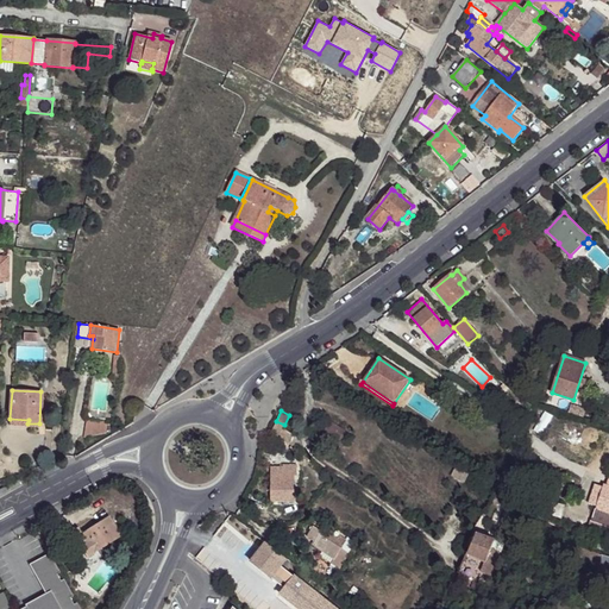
[(85,437),(87,437),(106,433),(107,422),(87,420),(85,437)]
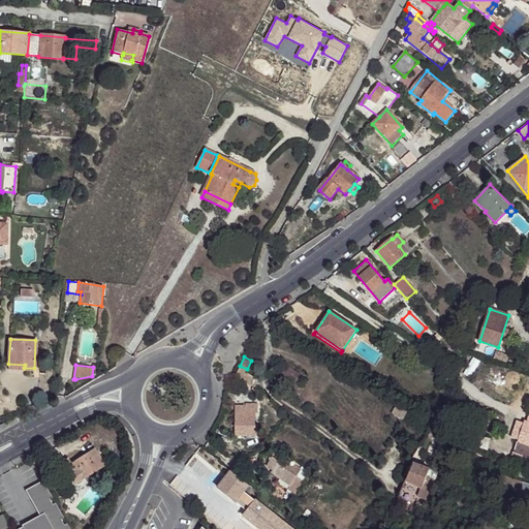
[(234,378),(240,382),(241,379),(244,373),(247,369),(240,366),(234,378)]
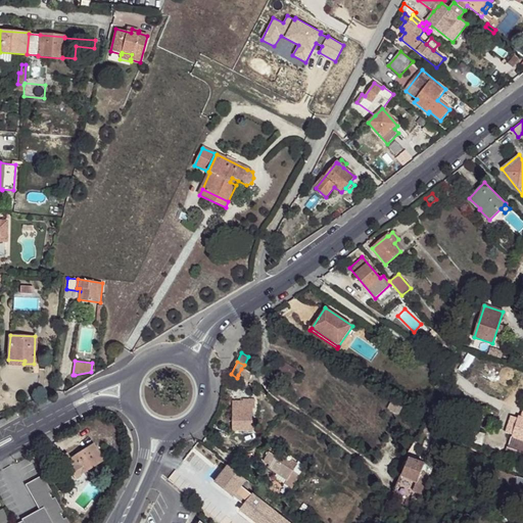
[(287,380),(293,371),(284,364),(278,374),(287,380)]
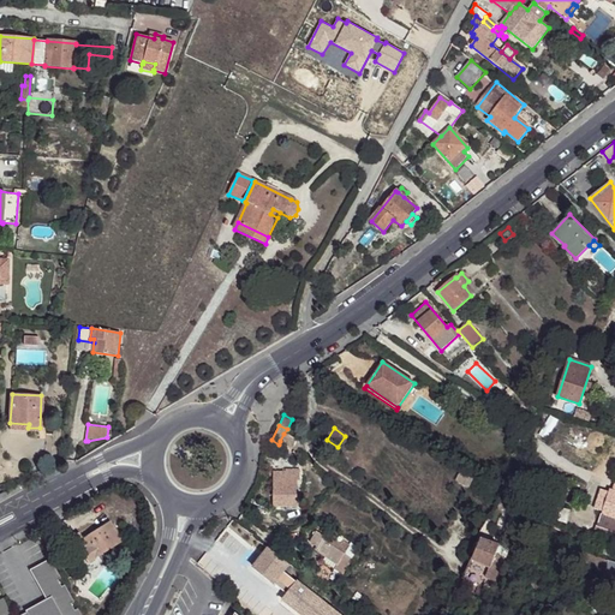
[(284,434),(280,441),(296,449),(299,442),(284,434)]
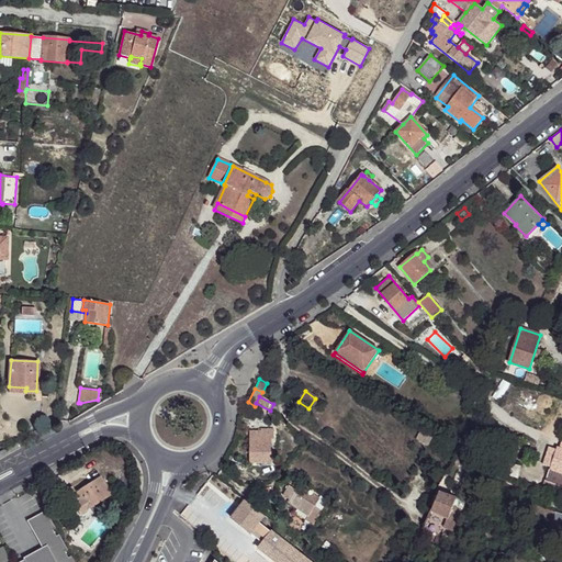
[(250,431),(250,463),(271,463),(271,439),(261,439),(261,431),(250,431)]
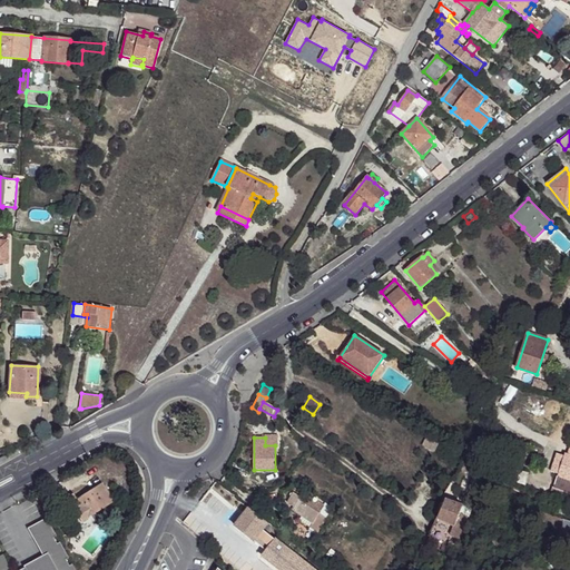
[(434,451),(439,444),(426,438),(422,445),(434,451)]
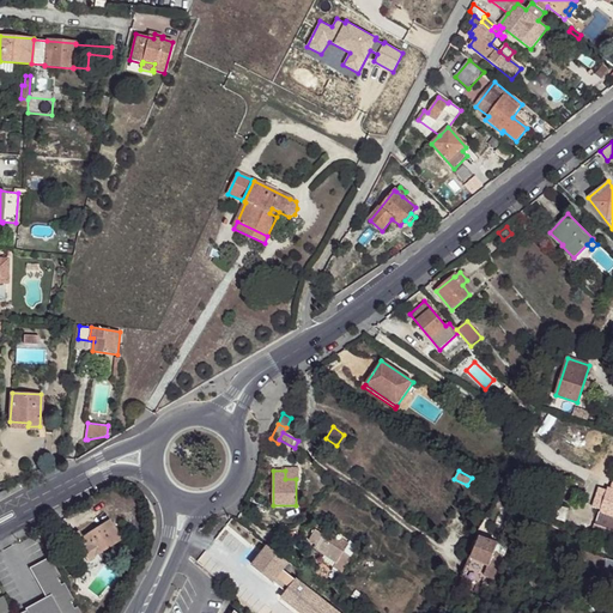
[(592,530),(612,538),(612,490),(607,489),(607,491),(599,489),(593,508),(600,510),(595,525),(594,523),(592,530)]
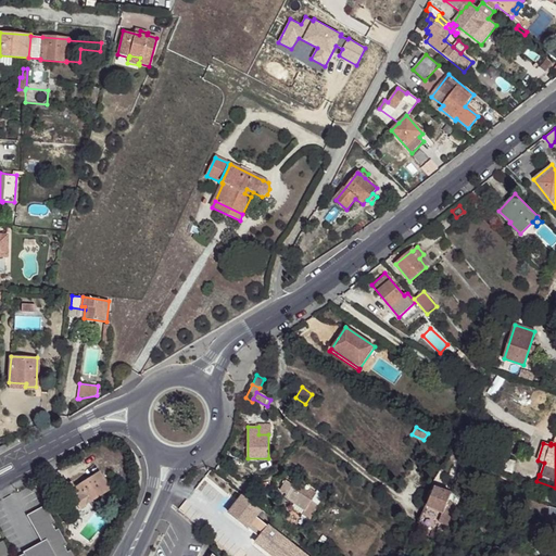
[(512,474),(515,462),(495,456),(492,468),(512,474)]
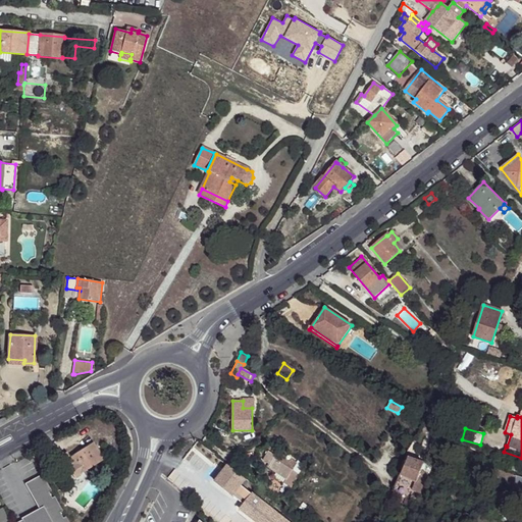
[(69,457),(66,452),(60,456),(74,478),(103,460),(93,442),(69,457)]
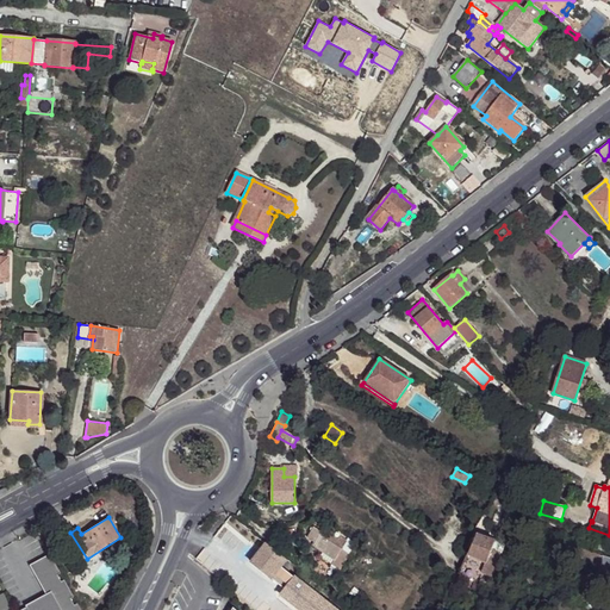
[(331,565),(340,571),(349,555),(341,551),(347,541),(340,536),(337,540),(329,535),(328,536),(313,528),(307,539),(315,542),(312,547),(323,553),(334,560),(331,565)]
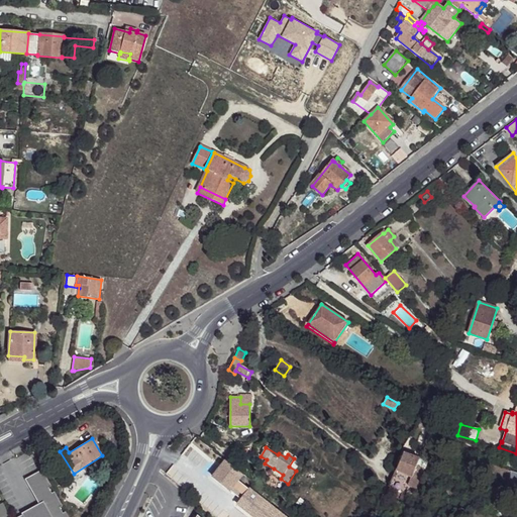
[(404,453),(390,487),(387,494),(396,497),(398,491),(402,493),(408,495),(412,497),(423,469),(417,467),(419,459),(404,453)]
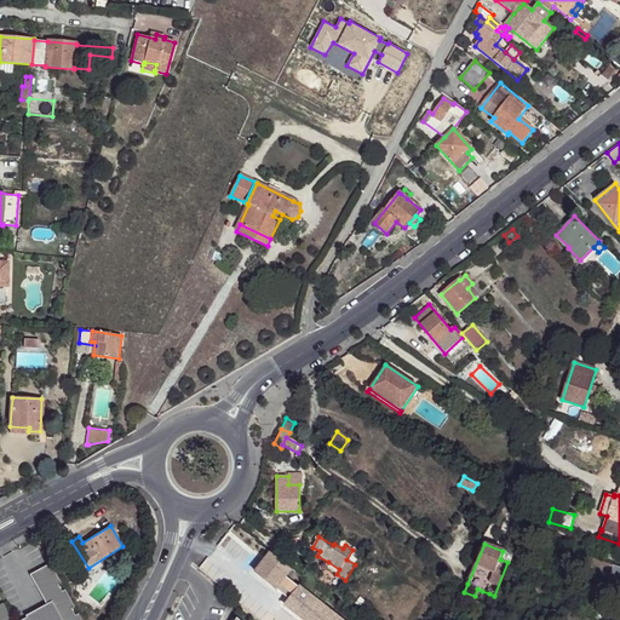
[(362,552),(354,547),(352,550),(346,560),(355,563),(355,564),(362,552)]
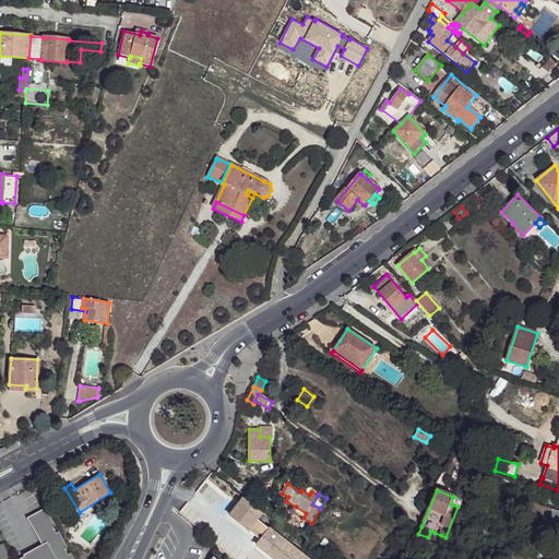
[(256,545),(273,558),(311,558),(270,527),(269,528),(257,520),(264,511),(242,495),(229,513),(261,537),(256,545)]
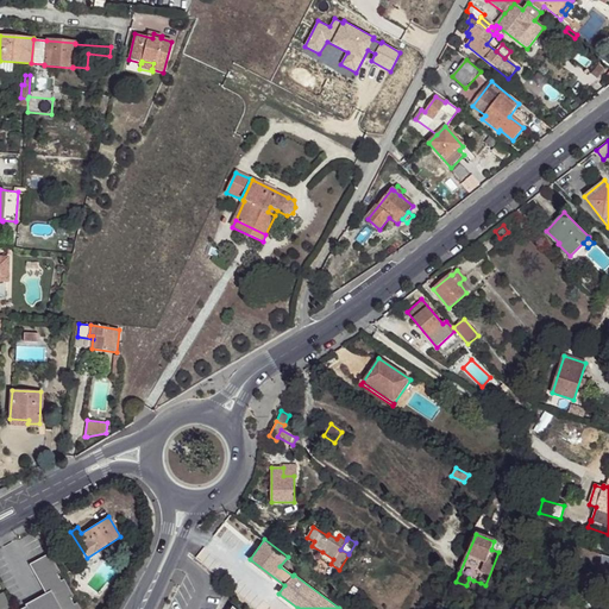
[(502,544),(494,541),(491,550),(498,552),(502,544)]
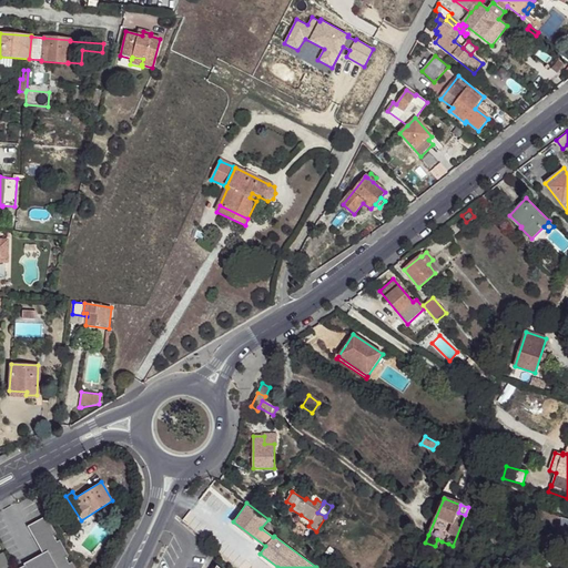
[(311,521),(301,515),(297,519),(308,526),(311,521)]
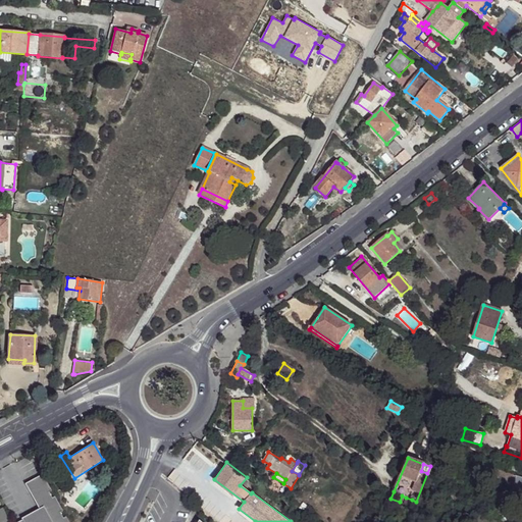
[(49,492),(51,490),(42,474),(24,484),(30,493),(35,491),(46,511),(41,514),(39,510),(21,519),(22,521),(19,521),(68,521),(65,516),(63,518),(60,512),(62,511),(54,497),(52,498),(49,492)]
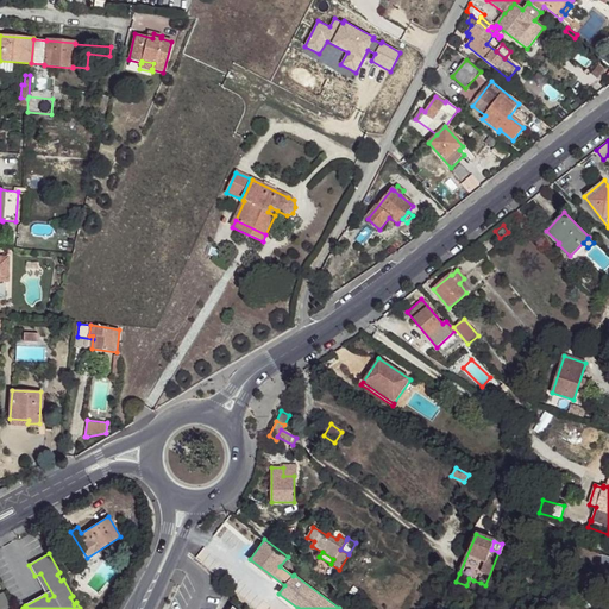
[(572,559),(571,566),(584,570),(586,564),(572,559)]
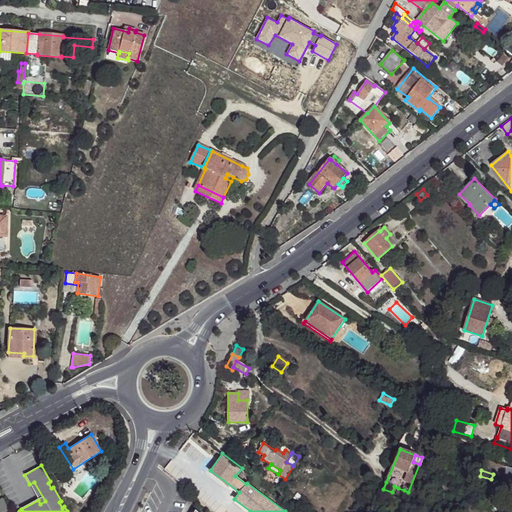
[(34,482),(29,484),(38,500),(40,504),(45,501),(34,482)]
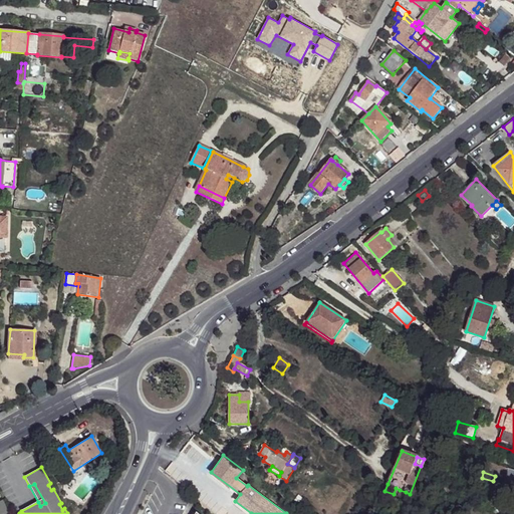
[(262,488),(260,492),(267,498),(267,497),(271,501),(274,498),(262,488)]
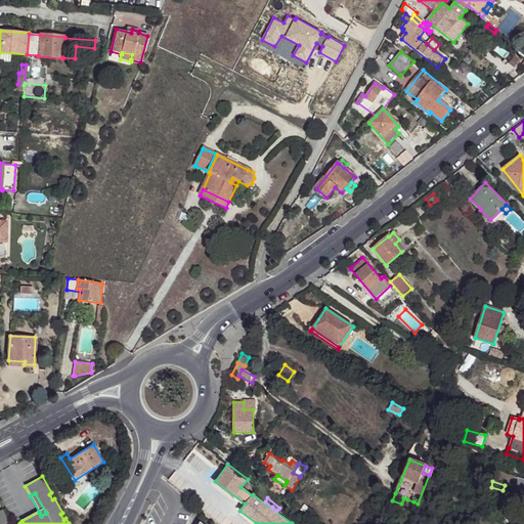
[(407,499),(405,506),(410,508),(413,501),(407,499)]
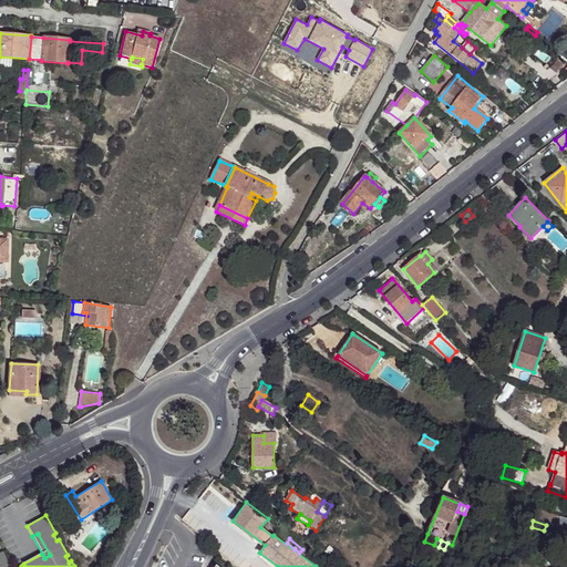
[(12,566),(4,552),(0,553),(0,566),(12,566)]
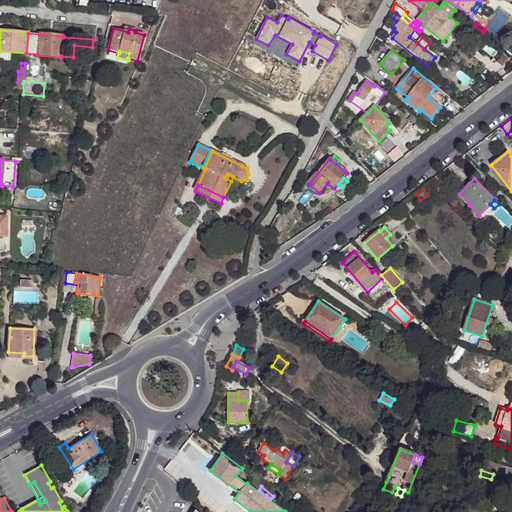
[(502,511),(505,504),(493,501),(492,507),(498,509),(497,511),(498,511),(502,511)]
